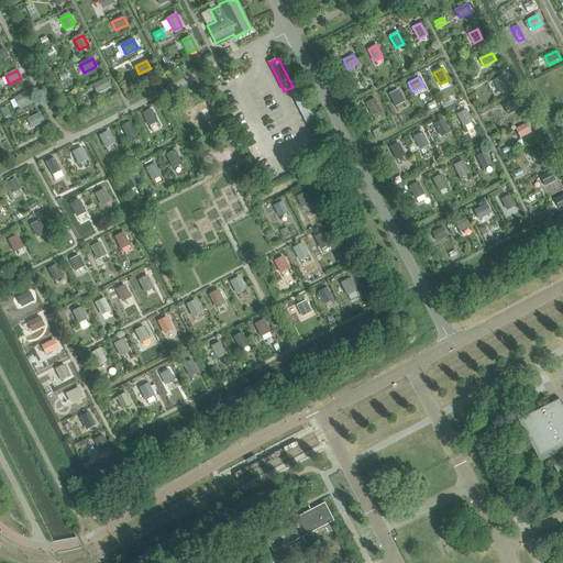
[(501,77),(494,81),(500,92),(508,88),(501,77)]
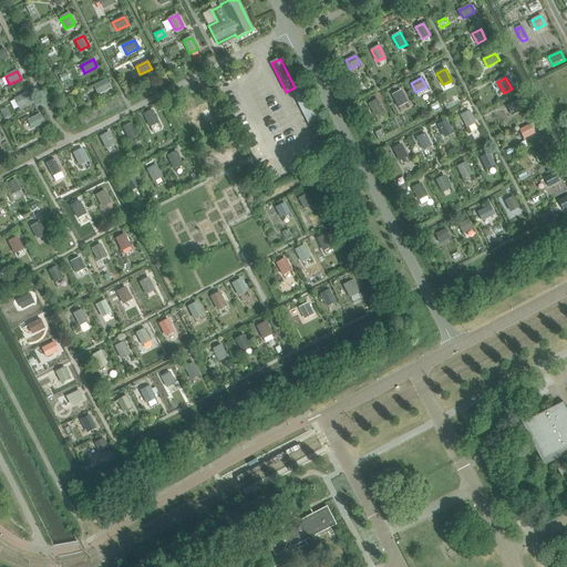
[(106,80),(94,86),(99,94),(110,88),(106,80)]
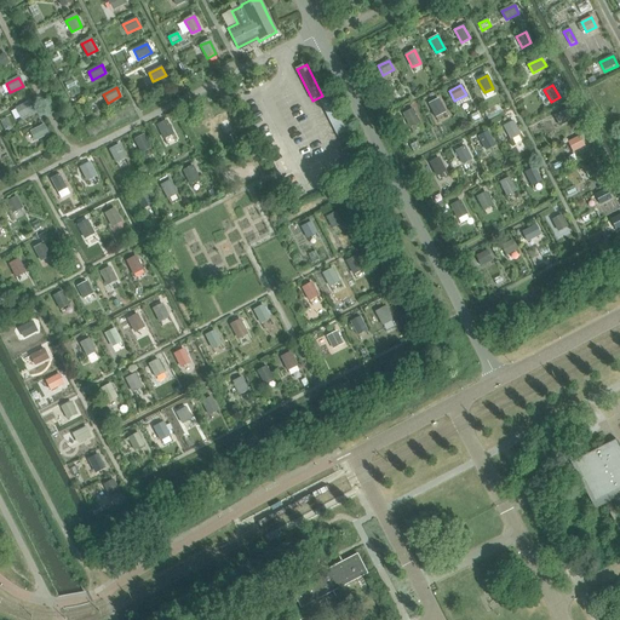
[(437,99),(429,104),(436,116),(445,113),(437,99)]
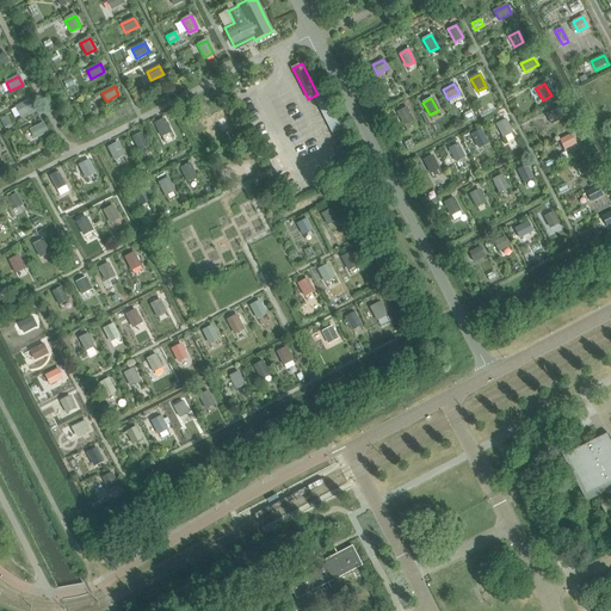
[(29,100),(16,107),(20,115),(32,109),(29,100)]
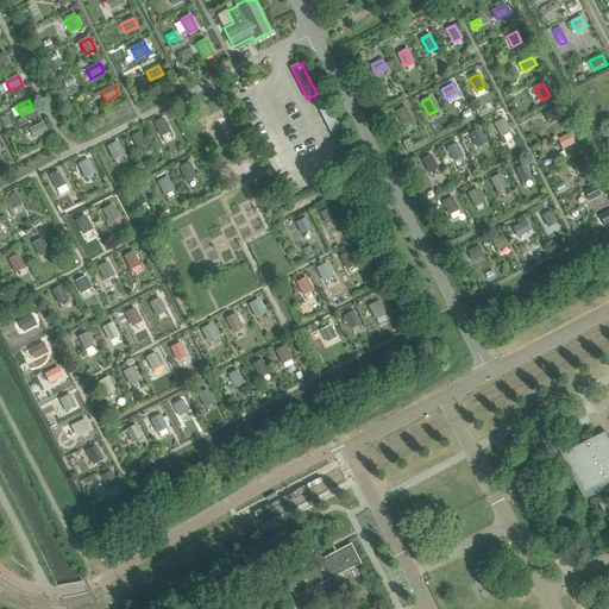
[(405,107),(396,112),(403,125),(412,120),(405,107)]
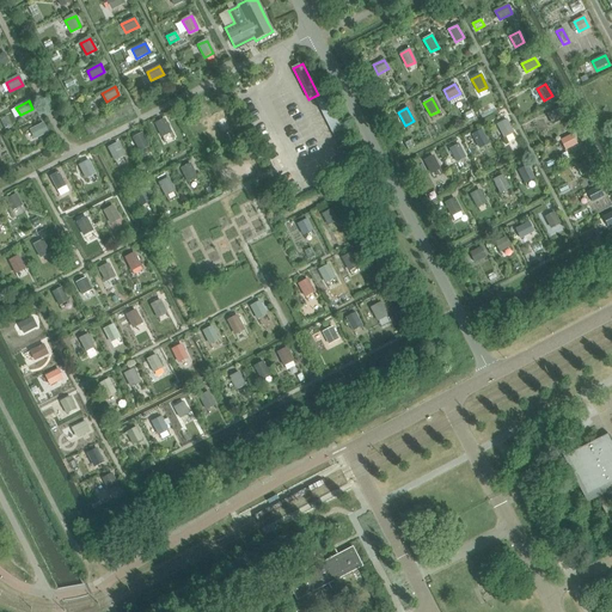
[(561,109),(548,115),(552,123),(565,117),(561,109)]
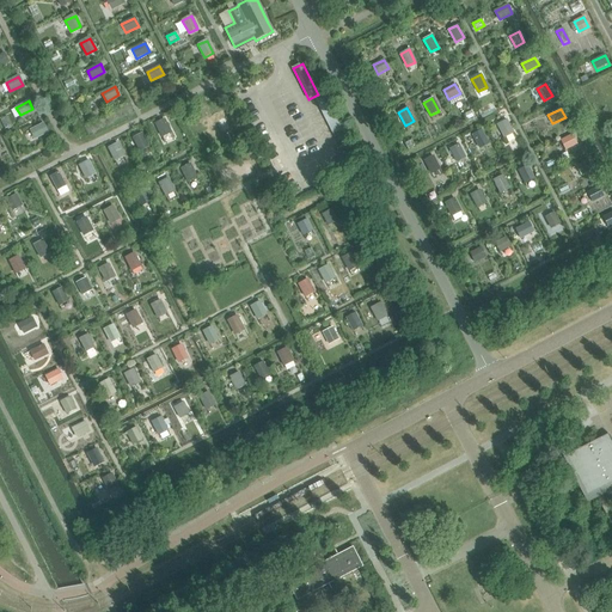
[(163,120),(154,124),(161,138),(170,133),(163,120)]
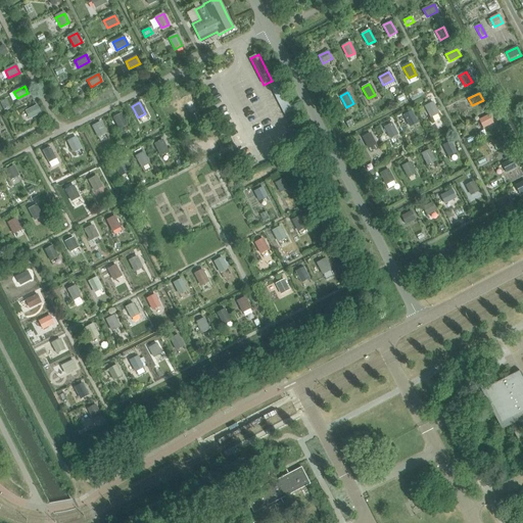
[(432,103),(426,106),(431,117),(438,113),(432,103)]
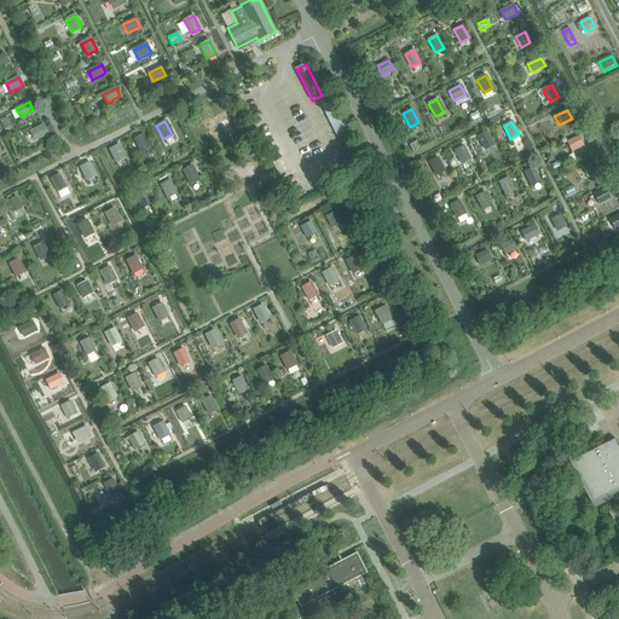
[(44,126),(30,132),(34,140),(47,134),(44,126)]
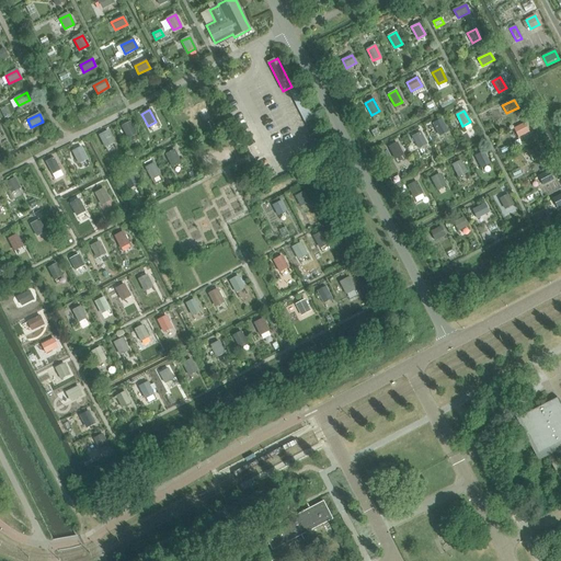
[(442,119),(434,124),(439,135),(447,132),(442,119)]
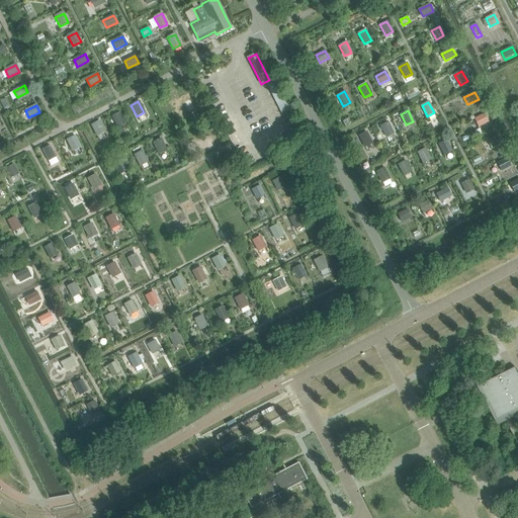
[(119,113),(112,117),(117,128),(125,124),(119,113)]
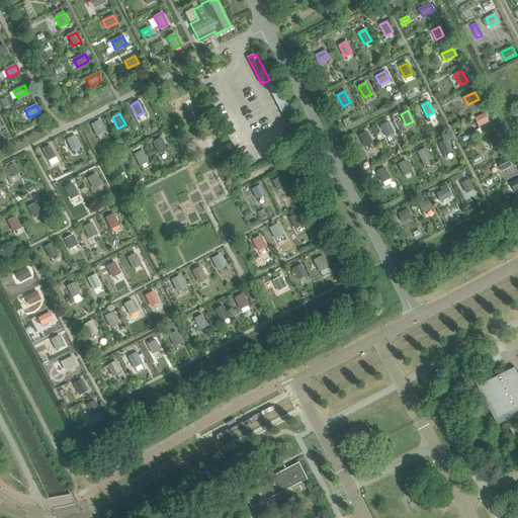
[(484,114),(476,119),(479,126),(488,121),(484,114)]
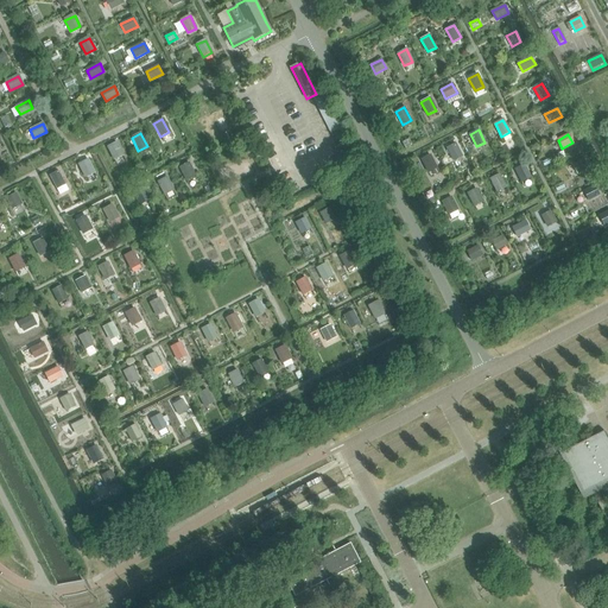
[(115,143),(107,147),(114,159),(122,156),(115,143)]
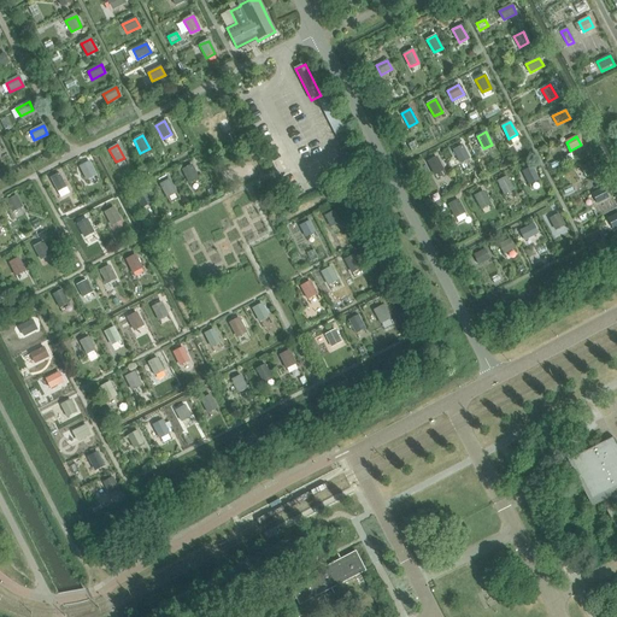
[(462,146),(453,151),(460,163),(469,159),(462,146)]
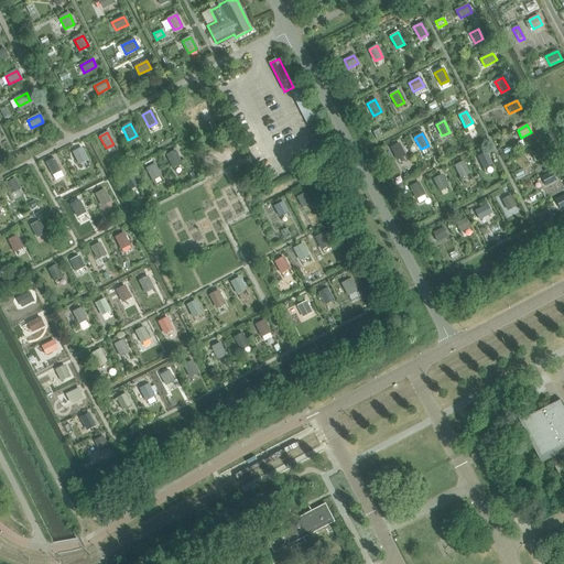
[(399,144),(391,148),(398,160),(405,155),(399,144)]
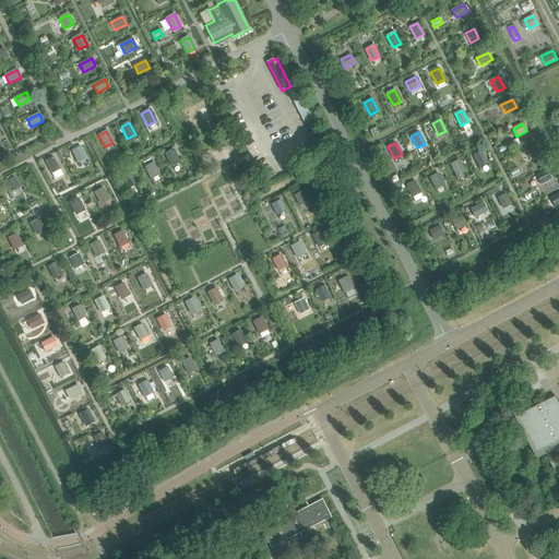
[(537,146),(527,152),(531,159),(540,154),(537,146)]
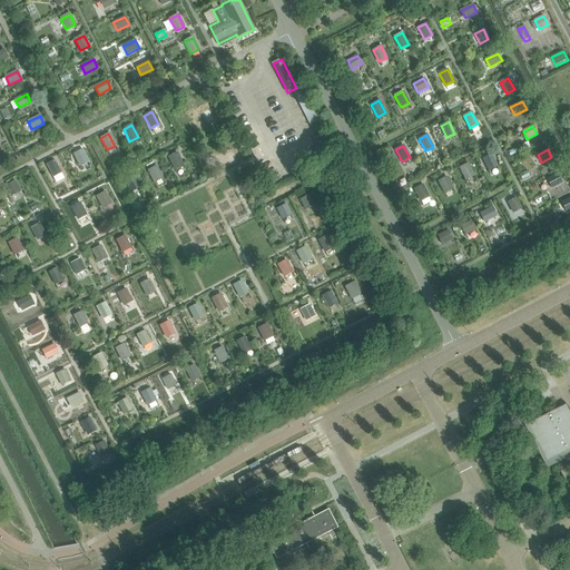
[(81,150),(74,154),(80,166),(88,161),(81,150)]
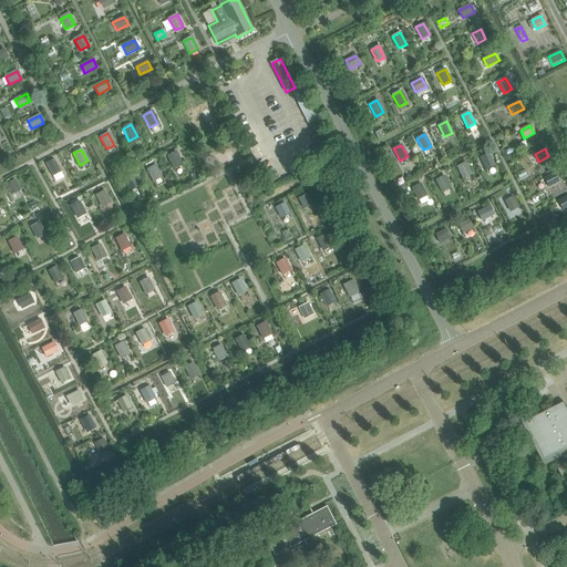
[(176,153),(167,156),(174,168),(182,164),(176,153)]
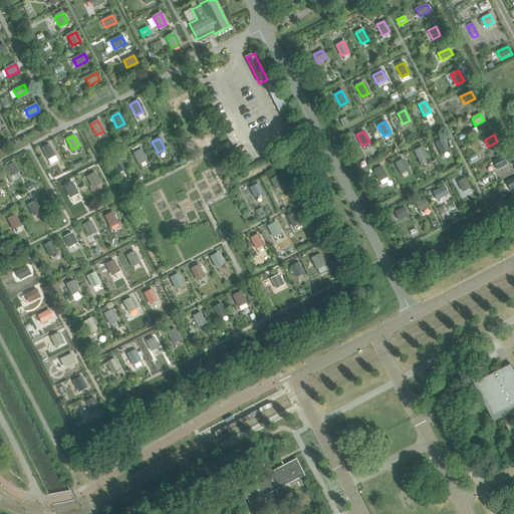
[(443,140),(436,143),(442,154),(449,150),(443,140)]
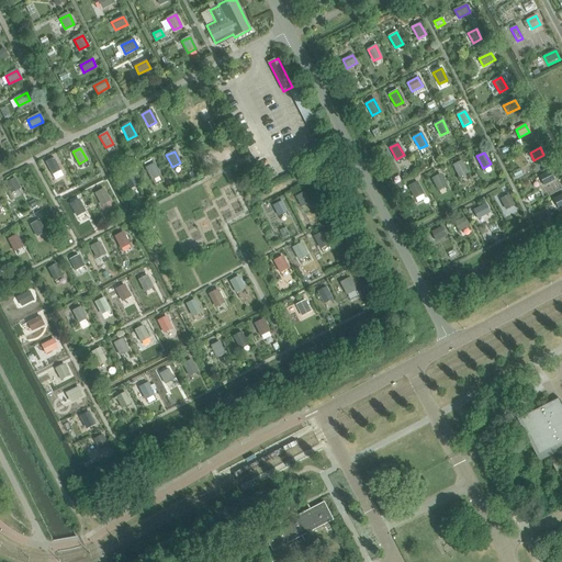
[(55,160),(47,165),(52,175),(59,170),(55,160)]
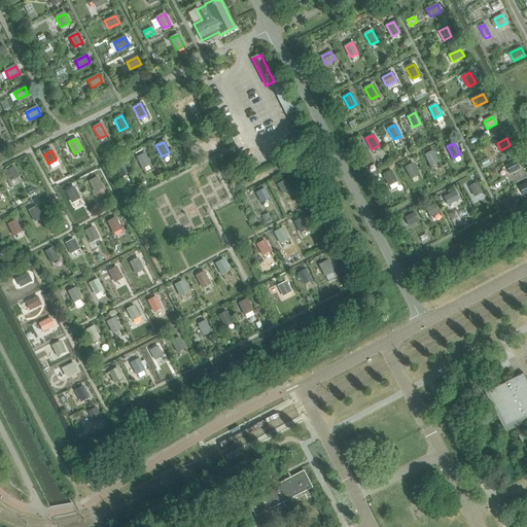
[(432,151),(425,155),(431,166),(438,163),(432,151)]
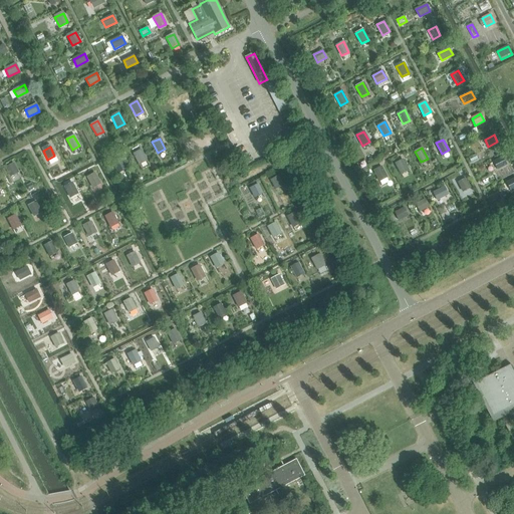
[(141,151),(134,155),(139,165),(146,161),(141,151)]
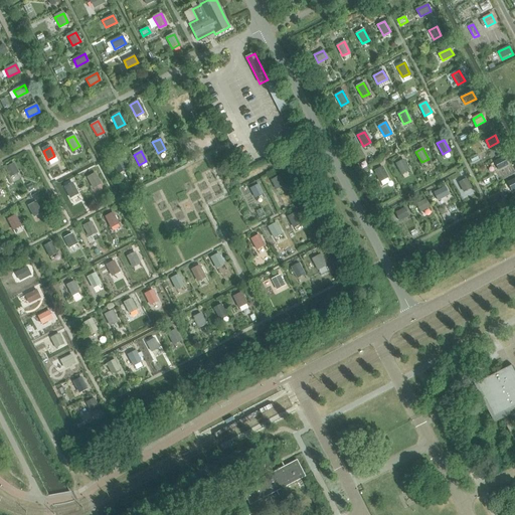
[(504,158),(495,162),(499,169),(507,165),(504,158)]
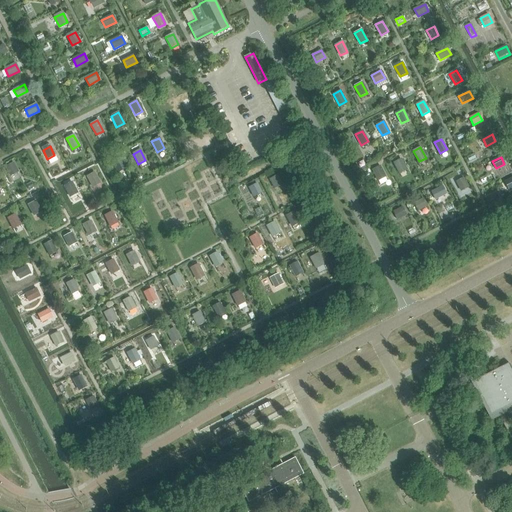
[(120,158),(113,162),(118,172),(125,168),(120,158)]
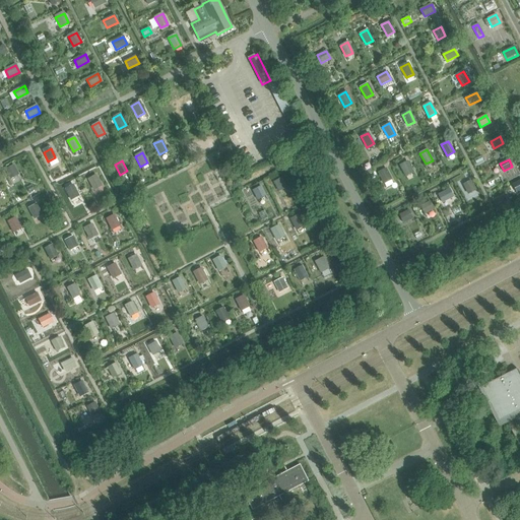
[(407,163),(400,166),(406,176),(412,173),(407,163)]
